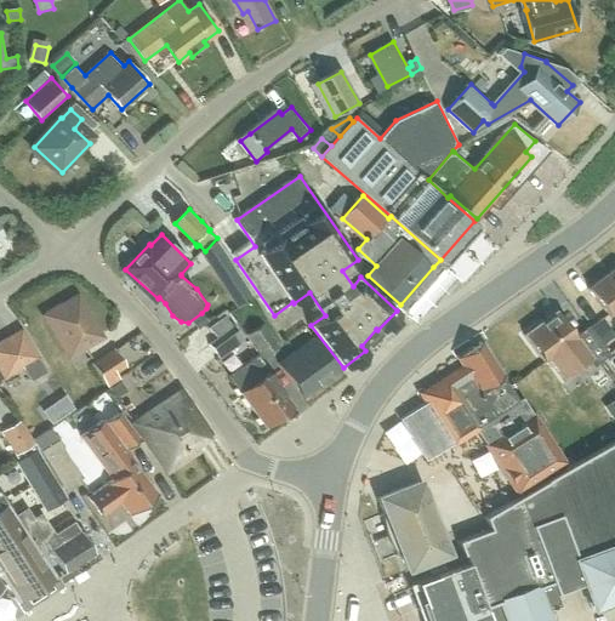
[(614,272),(591,289),(609,314),(614,309),(614,272)]
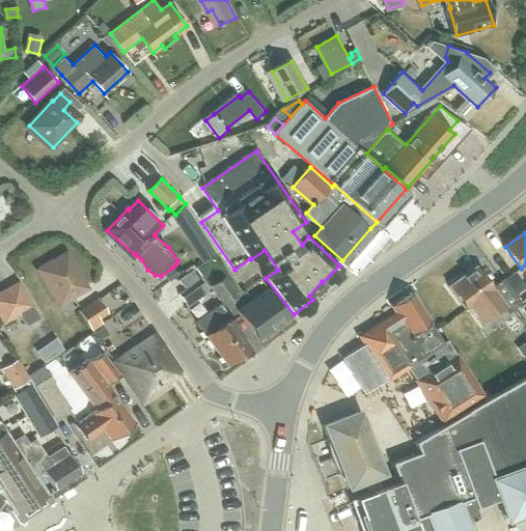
[(67,253),(40,270),(60,305),(88,287),(67,253)]
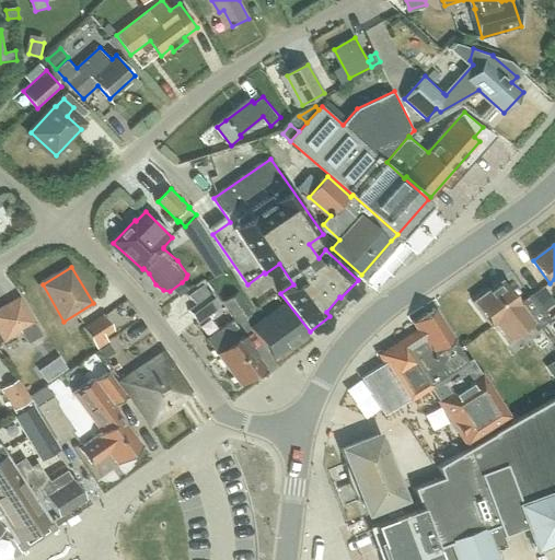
[(551,319),(538,301),(532,294),(520,304),(503,281),(475,302),(493,326),(497,324),(509,339),(531,323),(536,330),(551,319)]
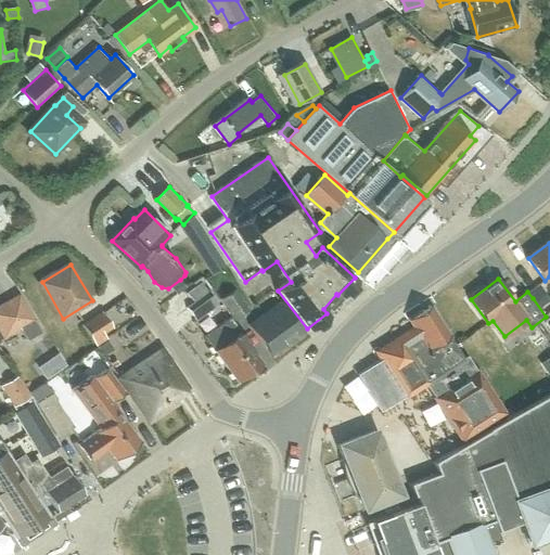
[(181,281),(173,287),(178,295),(187,288),(181,281)]
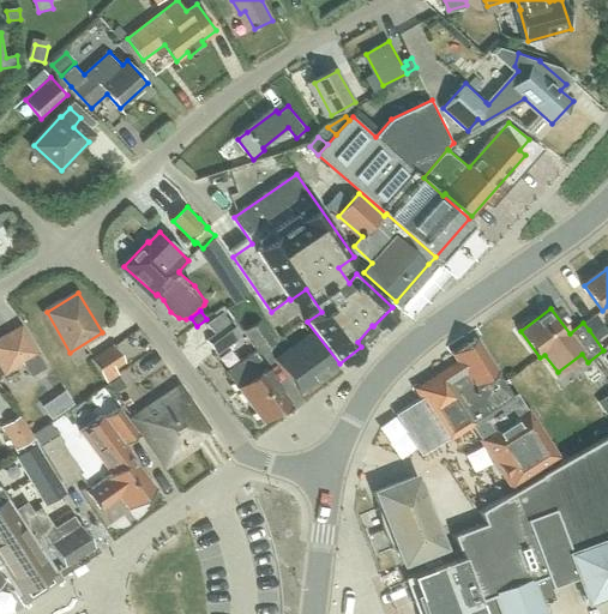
[(218,333),(209,341),(220,353),(242,337),(226,313),(211,324),(218,333)]
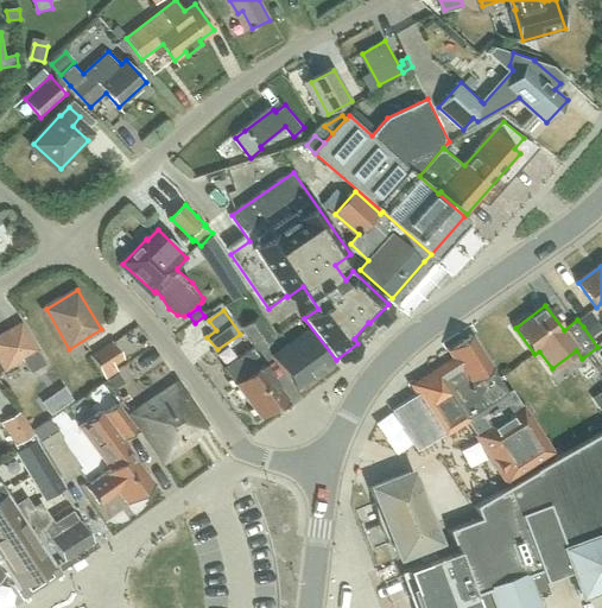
[(260,350),(276,340),(260,317),(245,328),(260,350)]
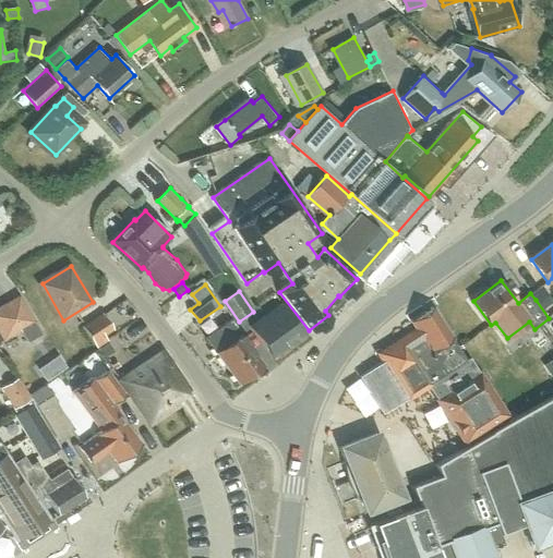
[(552,302),(545,292),(536,300),(549,318),(552,315),(552,302)]
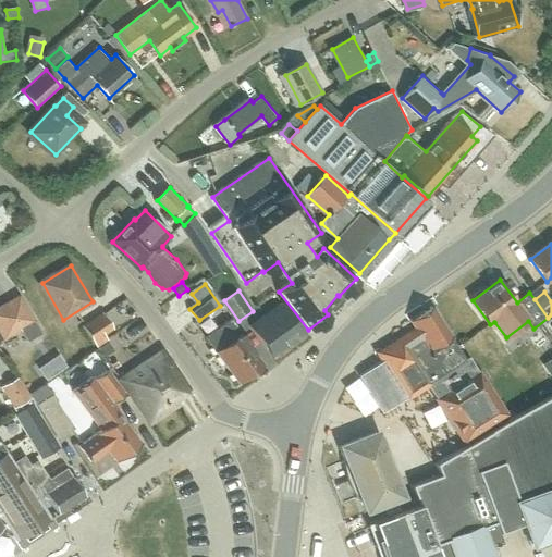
[(36,321),(22,296),(0,308),(0,329),(5,338),(23,329),(29,341),(43,333),(36,321)]
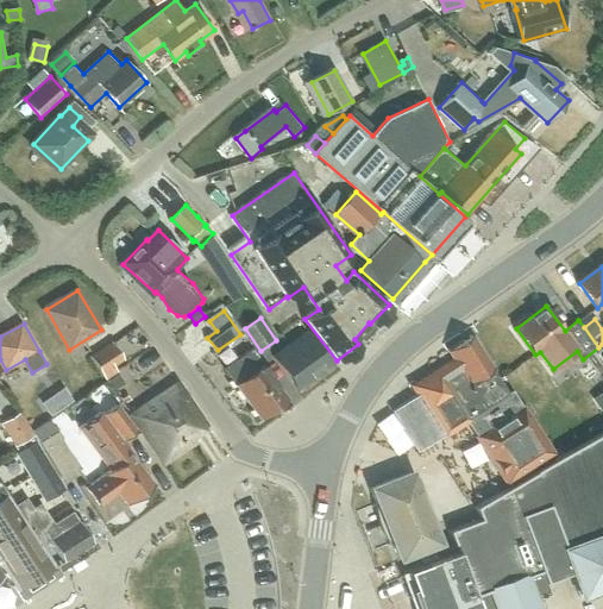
[(311,331),(276,356),(300,389),(334,364),(311,331)]
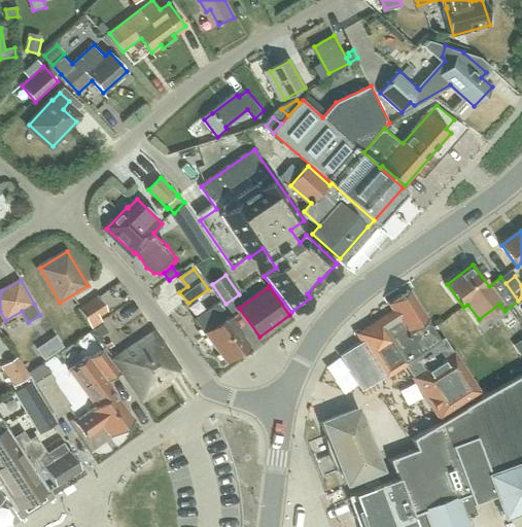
[(459,363),(445,339),(441,342),(426,319),(428,318),(411,290),(390,304),(395,312),(372,326),(376,334),(341,355),(361,389),(407,361),(444,418),(485,392),(464,360),(459,363)]
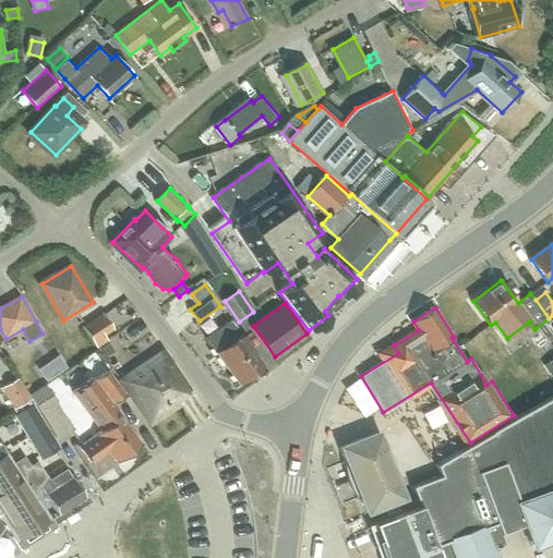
[(105,314),(85,327),(98,348),(110,340),(106,335),(115,329),(105,314)]
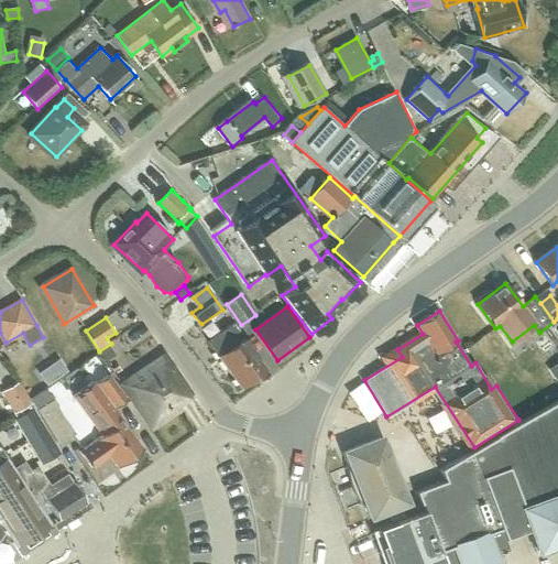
[(242,387),(266,368),(244,338),(234,324),(209,342),(220,357),(242,387)]
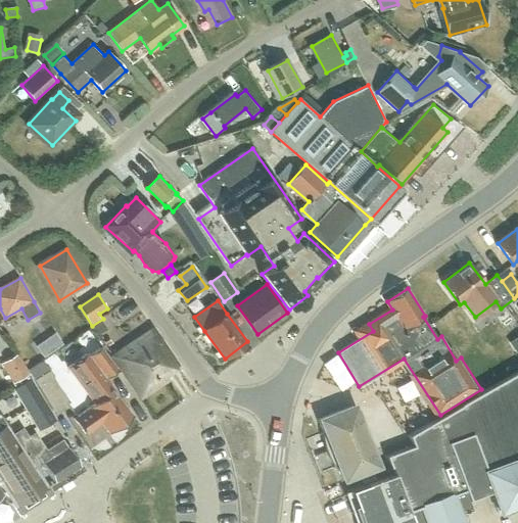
[(102,322),(95,328),(100,335),(108,331),(102,322)]
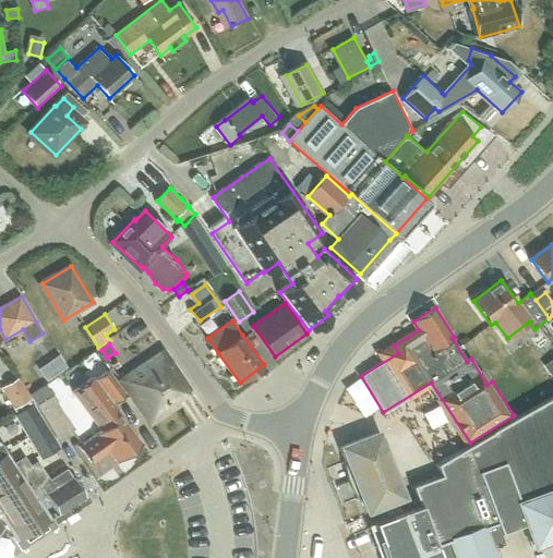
[(59,348),(49,354),(59,371),(69,365),(59,348)]
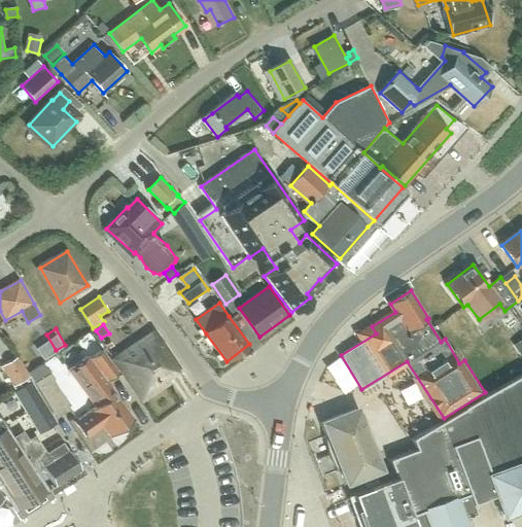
[(173,381),(170,377),(181,370),(154,330),(115,358),(144,400),(173,381)]
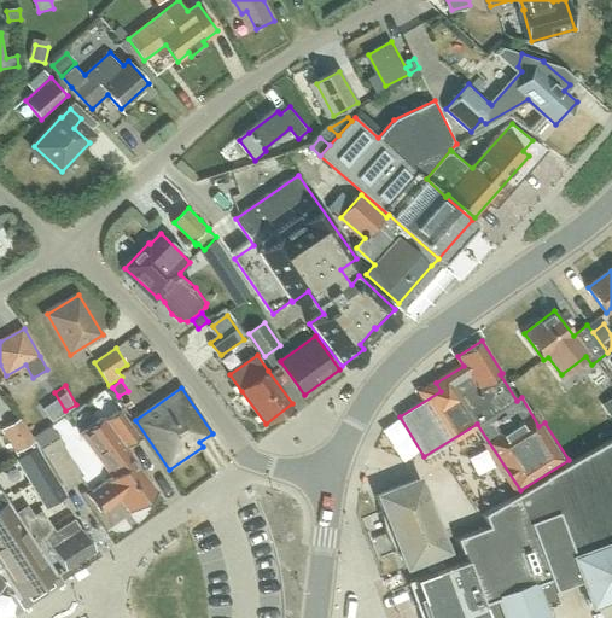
[(138,461),(128,447),(141,437),(122,410),(108,420),(105,417),(83,433),(115,477),(91,495),(104,512),(122,499),(132,511),(158,491),(137,462),(138,461)]
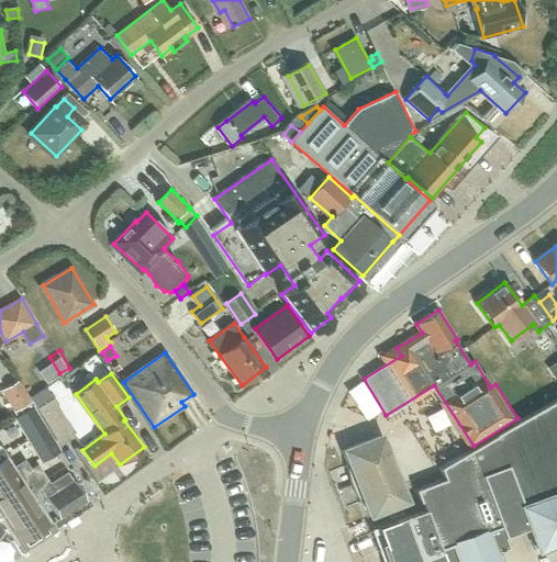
[(4,392),(19,417),(34,408),(34,407),(36,406),(21,381),(4,392)]
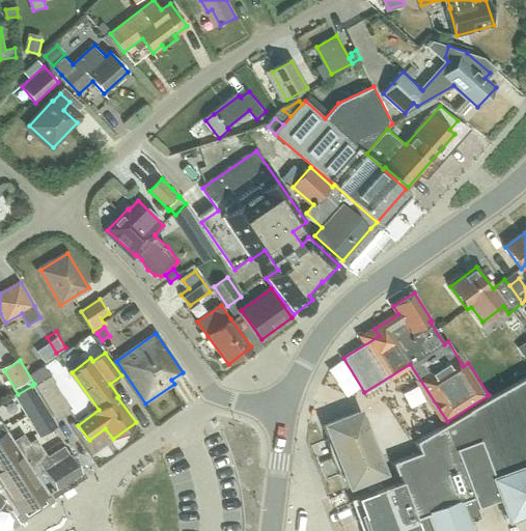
[(55,415),(70,407),(45,366),(30,375),(55,415)]
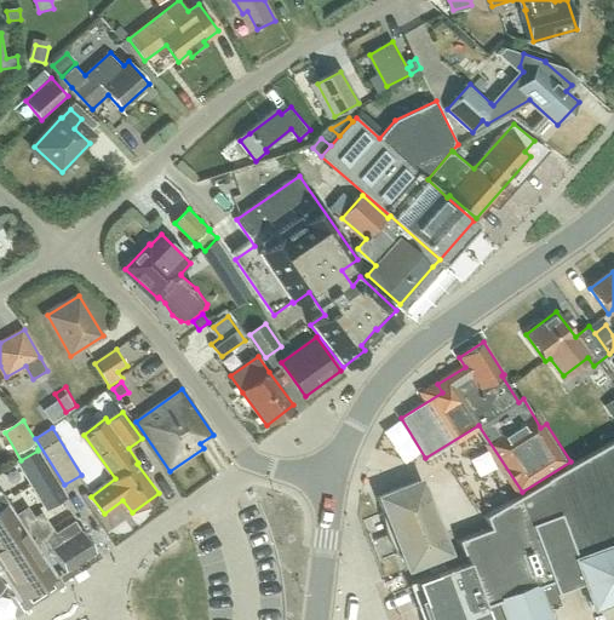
[(613,441),(522,495),(521,497),(526,505),(529,515),(554,581),(558,593),(586,583),(595,606),(613,598),(613,441)]
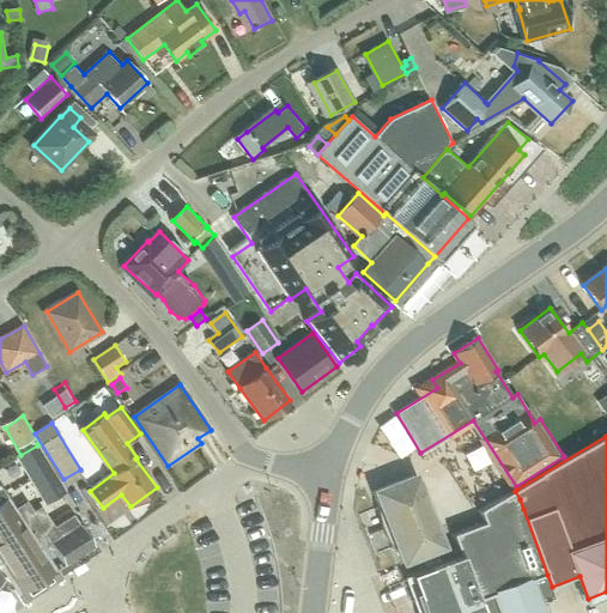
[(37,445),(20,455),(19,456),(49,503),(67,491),(37,444),(37,445)]
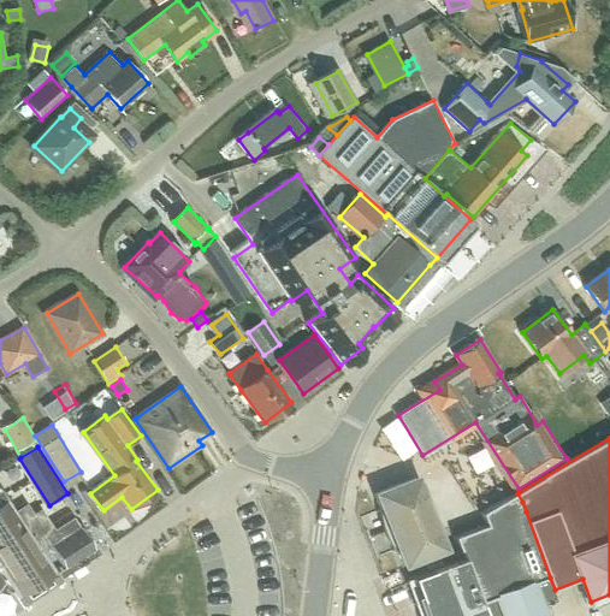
[(419,478),(378,493),(382,502),(407,566),(446,549),(427,502),(419,478)]
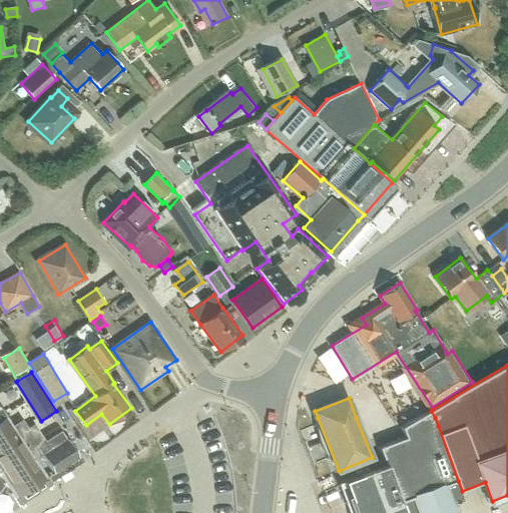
[(23,440),(14,426),(8,417),(9,416),(0,403),(0,469),(17,496),(42,481),(37,474),(44,470),(32,452),(23,440)]
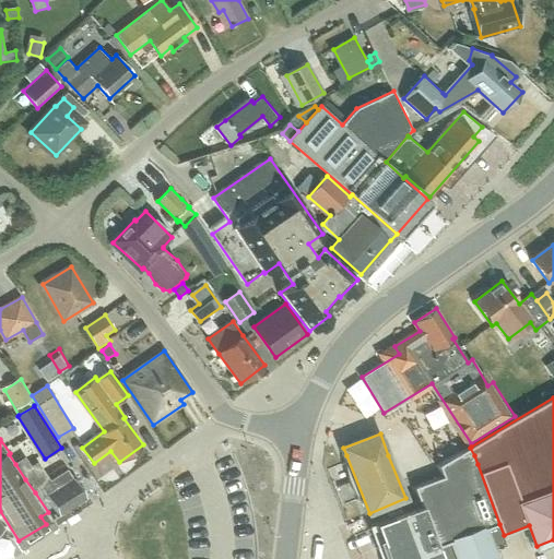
[(444,476),(415,487),(422,506),(422,507),(424,512),(425,512),(441,558),(462,558),(468,557),(468,558),(485,558),(483,551),(491,548),(492,550),(508,545),(504,535),(499,524),(478,464),(474,455),(470,448),(439,465),(444,476)]
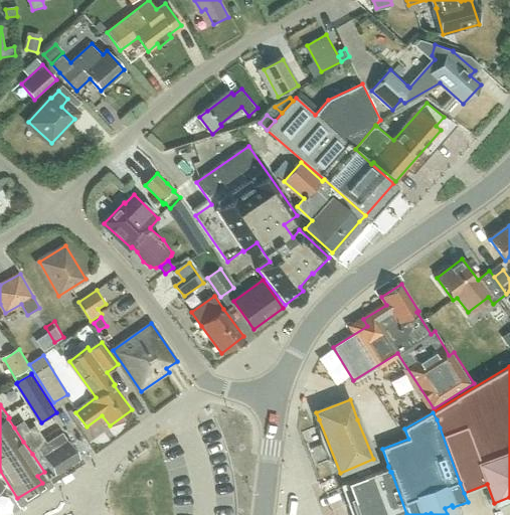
[(14,427),(23,442),(32,454),(39,450),(54,474),(80,458),(63,432),(47,442),(36,424),(29,428),(24,420),(14,427)]
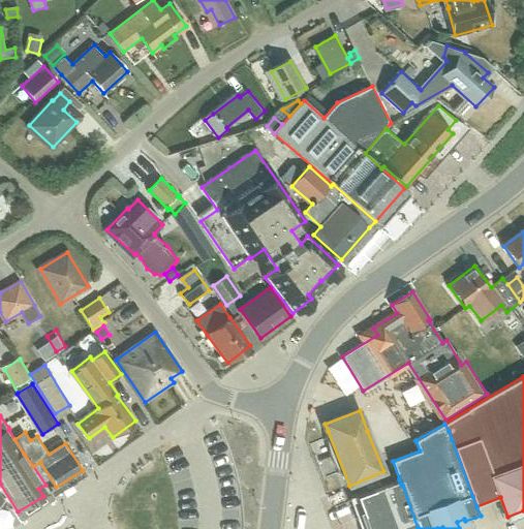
[(399,479),(353,496),(365,528),(417,528),(401,485),(399,479)]
